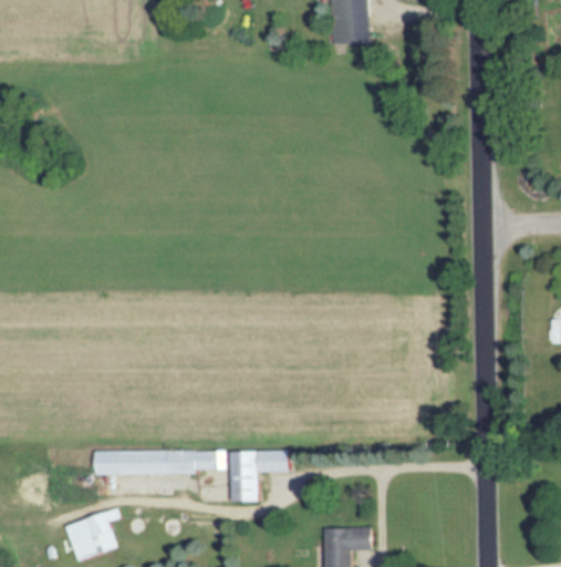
[(328,0),(329,44),(367,43),(365,0),(328,0)]
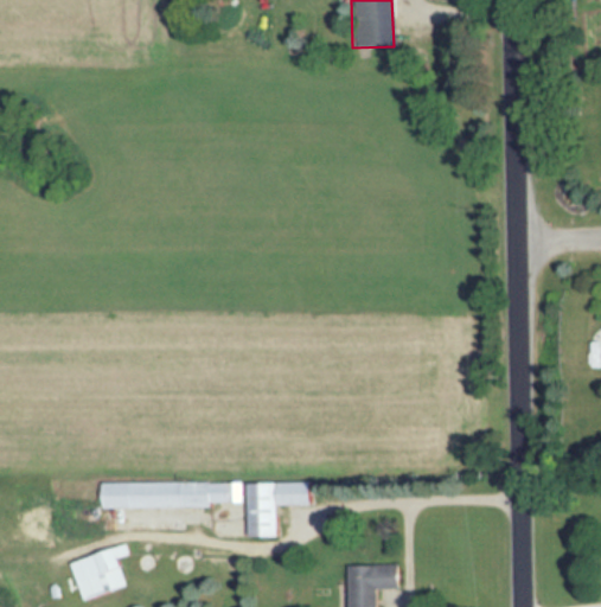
[(101,483),(101,508),(238,506),(238,483),(101,483)]
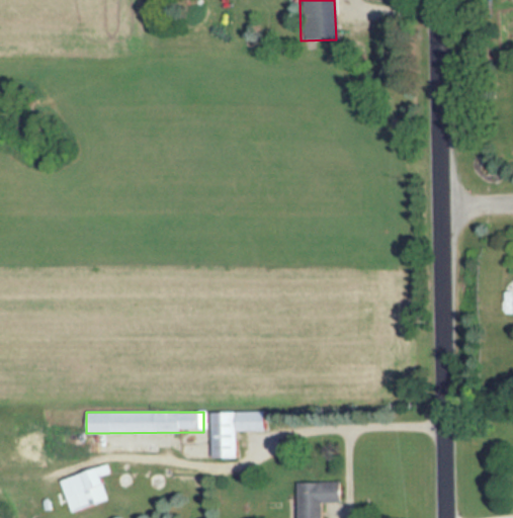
[(236,457),(236,431),(264,431),(264,412),(211,412),(211,457),(236,457)]
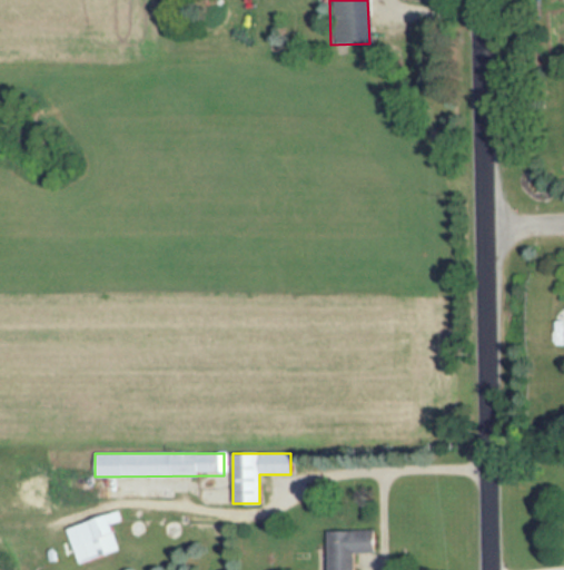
[(120,551),(109,516),(65,528),(76,563),(120,551)]
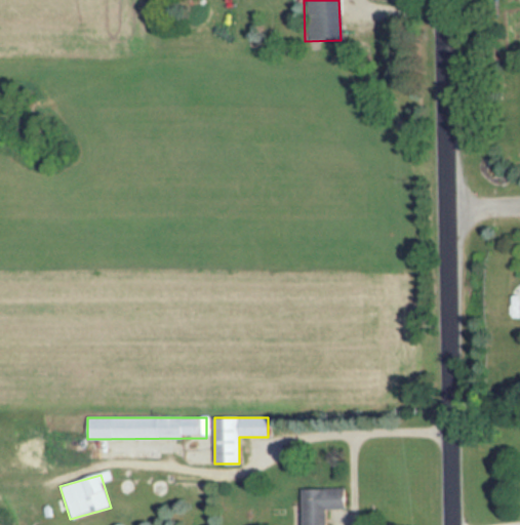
[(301,488),(301,524),(325,524),(325,509),(345,509),(345,487),(301,488)]
